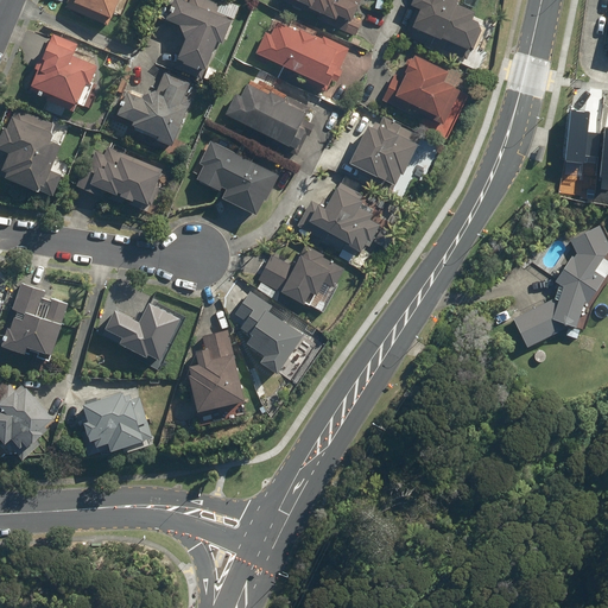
[(115,0),(68,0),(63,10),(103,27),(115,0)]
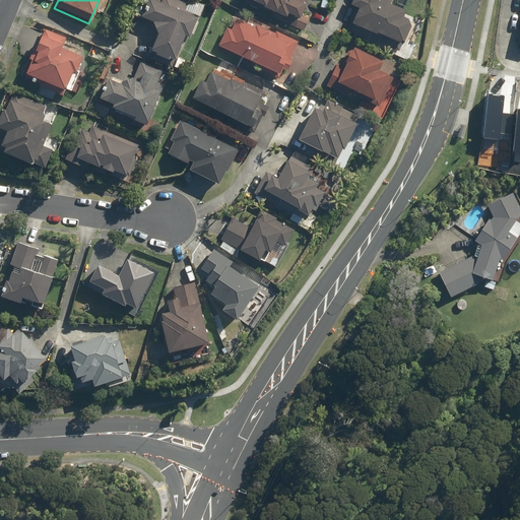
[(187,40),(196,16),(185,11),(188,3),(179,0),(158,0),(158,1),(154,0),(145,0),(138,17),(150,22),(157,36),(147,60),(170,69),(182,38),(187,40)]
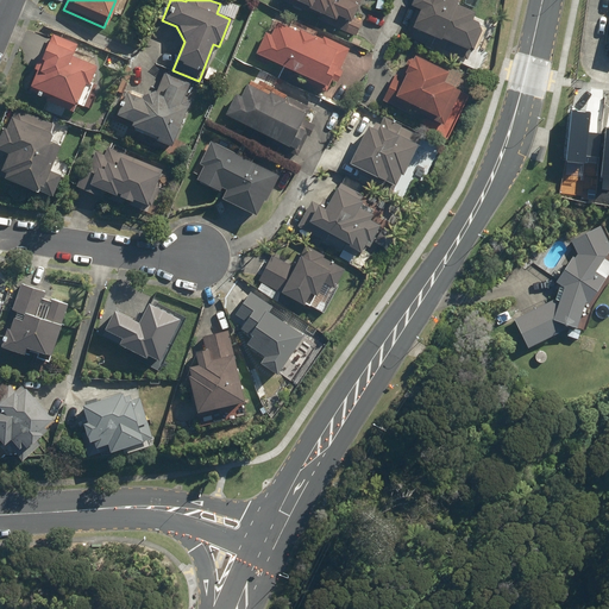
[(362,0),(282,0),(331,23),(333,18),(350,25),(362,0)]
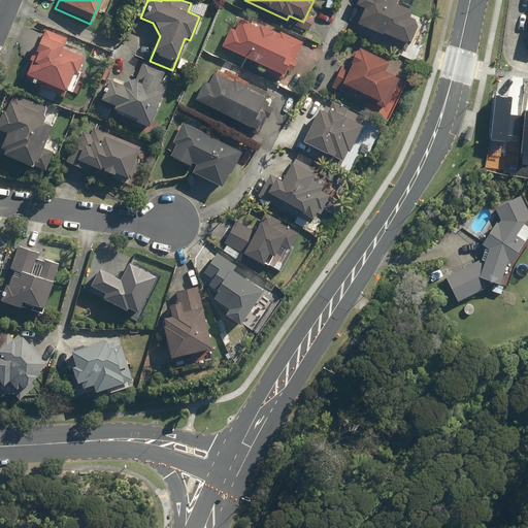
[(356,0),(354,7),(360,10),(350,31),(372,41),(373,39),(403,53),(417,23),(406,19),(409,11),(394,4),(395,0),(356,0)]
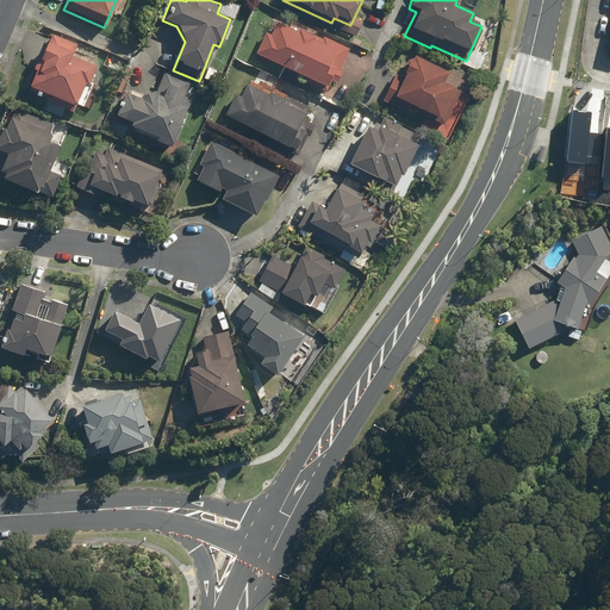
[(255,53),(324,88),(337,63),(342,66),(350,49),(319,33),(317,38),(273,17),(255,53)]
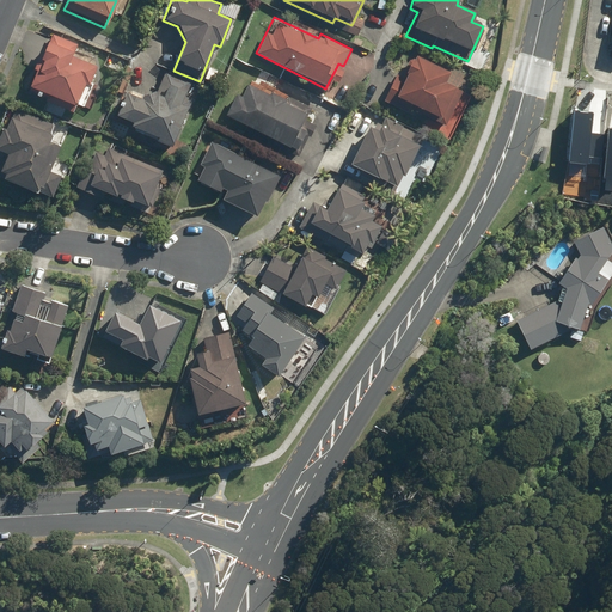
[(46,103),(78,115),(97,67),(73,57),(79,43),(50,32),(29,90),(48,97),(46,103)]
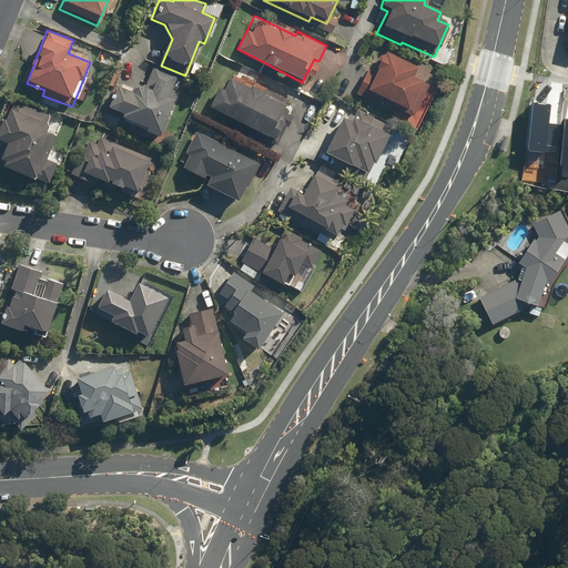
[(354,92),(381,105),(382,102),(413,118),(428,87),(411,78),(416,68),(383,50),(372,72),(366,69),(354,92)]
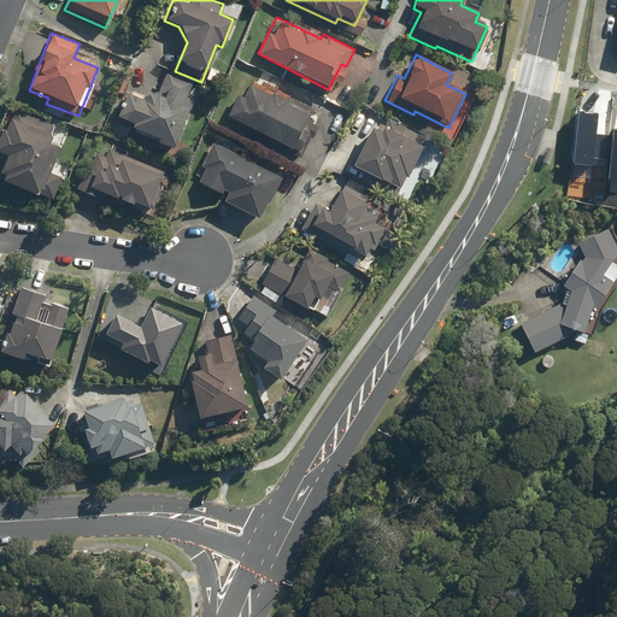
[(166,74),(157,93),(136,100),(125,95),(116,116),(129,123),(128,127),(171,148),(191,111),(182,106),(193,86),(166,74)]
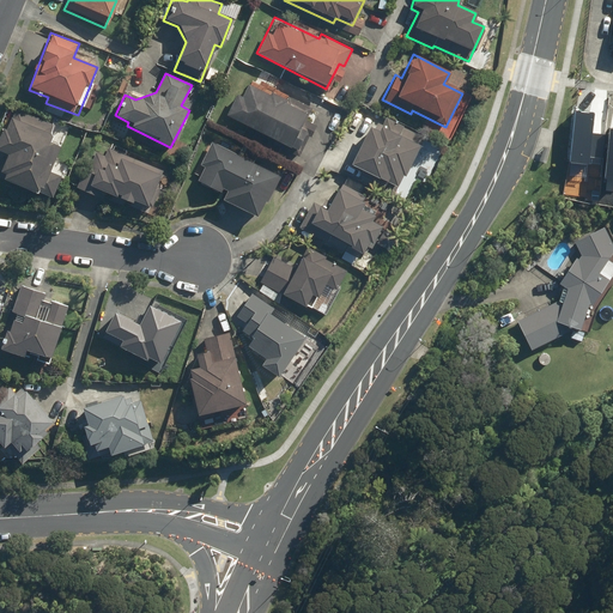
[(238,95),(226,116),(295,152),(305,133),(298,129),(305,114),(250,85),(243,98),(238,95)]
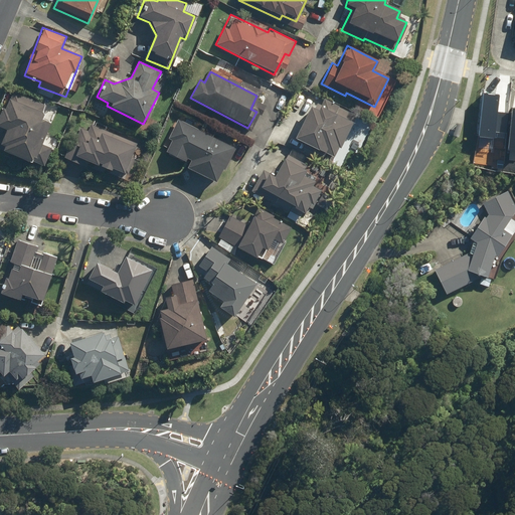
[(500,95),(484,94),(480,137),(496,138),(496,132),(507,133),(509,114),(498,113),(500,95)]
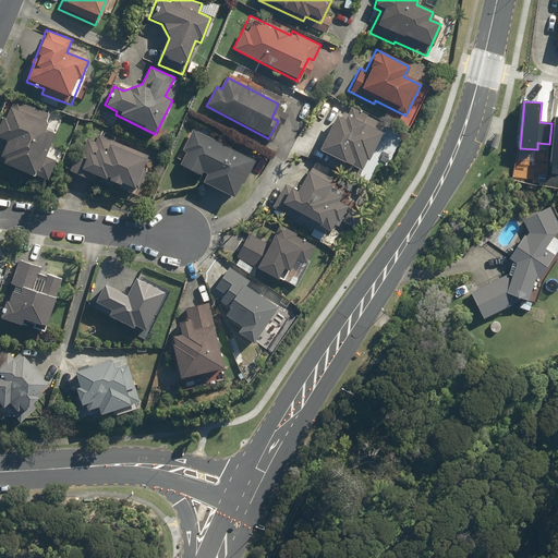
[(49,120),(11,102),(0,125),(0,138),(4,141),(0,150),(0,162),(33,178),(52,135),(44,132),(49,120)]
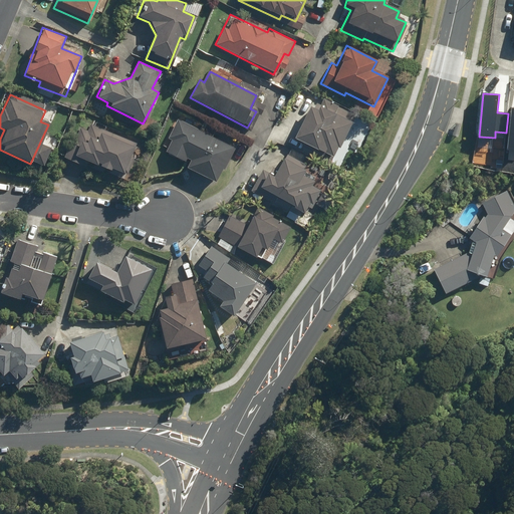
[(329,164),(354,115),(323,99),(319,106),(314,103),(312,108),(308,106),(291,138),(304,145),(302,150),(329,164)]
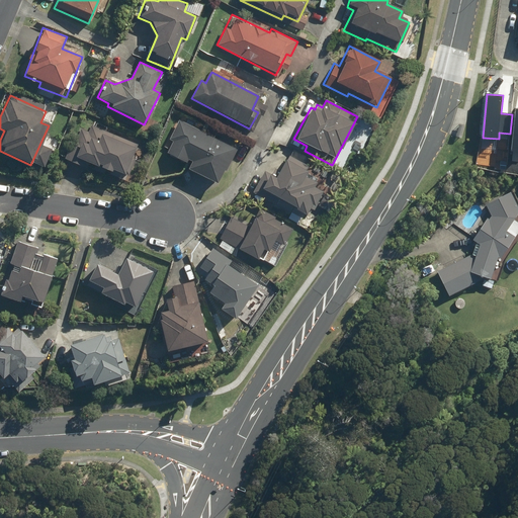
[(178,120),(162,151),(187,164),(185,168),(217,185),(235,151),(178,120)]
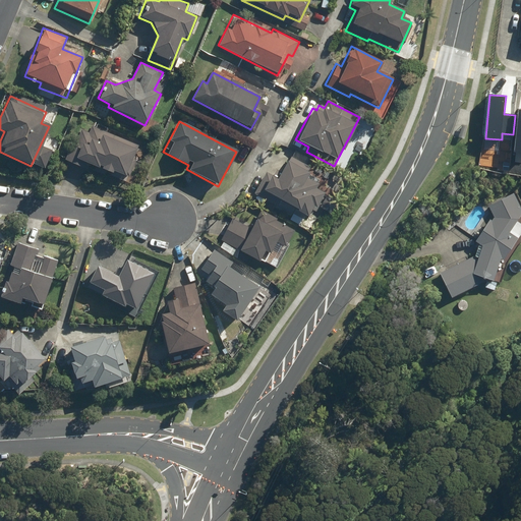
[(89,166),(111,175),(112,173),(122,177),(136,146),(88,123),(77,142),(74,141),(65,161),(87,171),(89,166)]
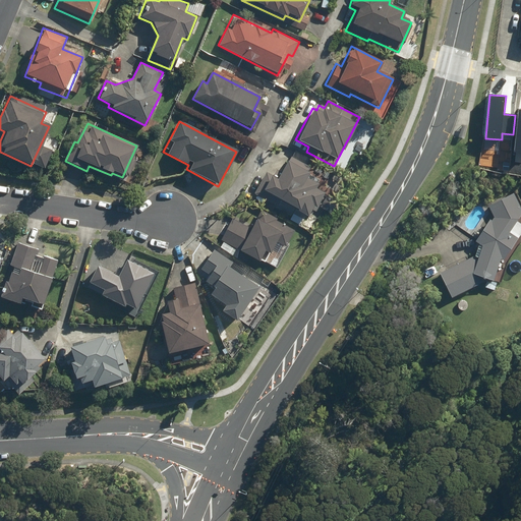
[(468,126),(464,124),(460,138),(464,139),(468,126)]
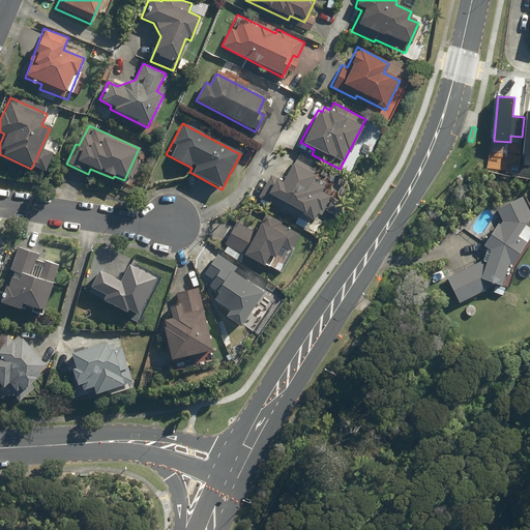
[(316,173),(292,159),(285,173),(280,170),(276,178),(270,174),(257,198),(281,210),(284,205),(313,221),(317,211),(321,213),(329,197),(320,192),(323,186),(312,180),(316,173)]
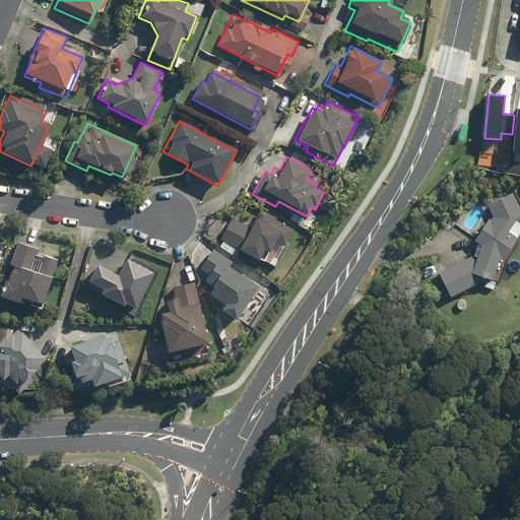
[(453,298),(478,285),(496,291),(506,259),(519,238),(519,224),(517,223),(519,218),(519,205),(514,193),(490,205),(496,217),(494,220),(491,218),(476,241),(479,243),(475,256),(441,273),(453,298)]
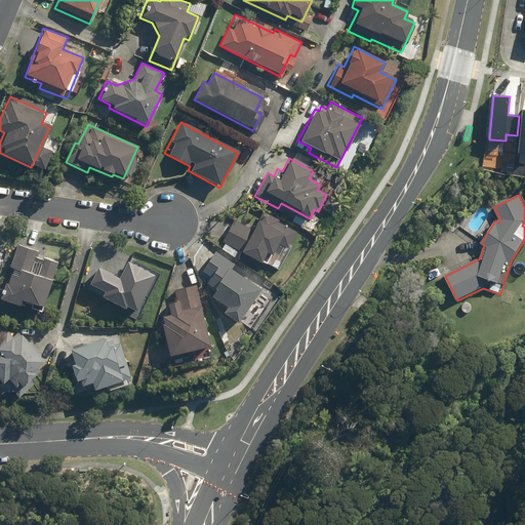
[(295,230),(261,211),(252,230),(232,219),(220,241),(260,261),(264,256),(278,264),(295,230)]
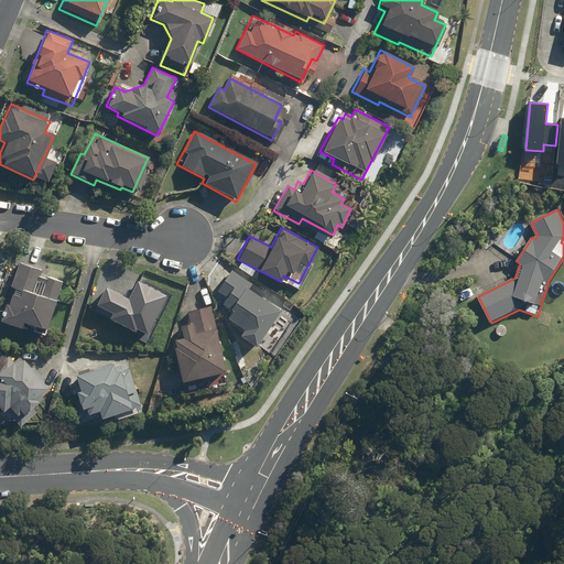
[(43,275),(45,270),(19,261),(0,320),(0,323),(21,329),(23,323),(34,326),(32,334),(46,338),(64,283),(43,275)]
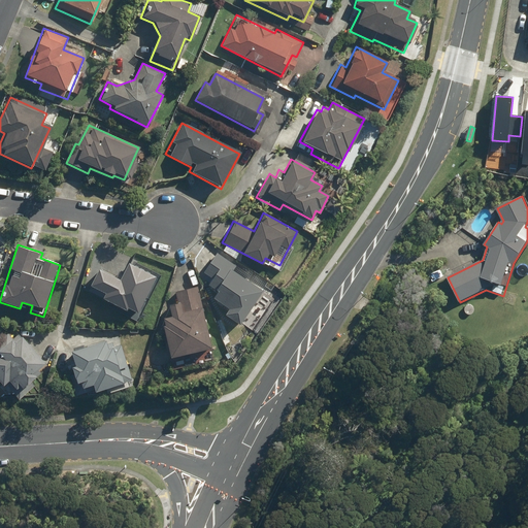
[(216,292),(211,299),(226,309),(223,315),(238,326),(261,292),(231,271),(234,266),(216,254),(203,272),(210,277),(205,285),(216,292)]
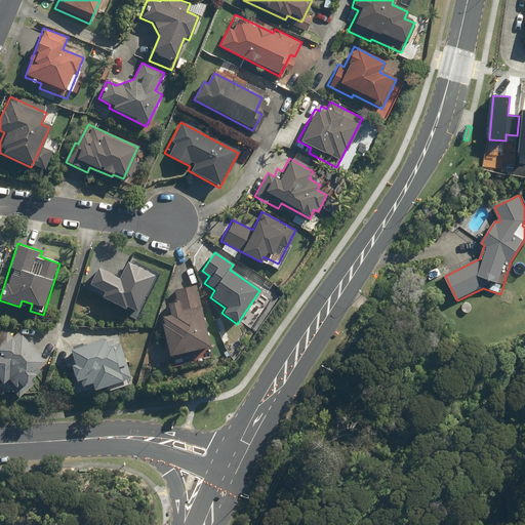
[(115,277),(99,269),(90,285),(136,311),(155,277),(129,263),(124,272),(119,270),(115,277)]
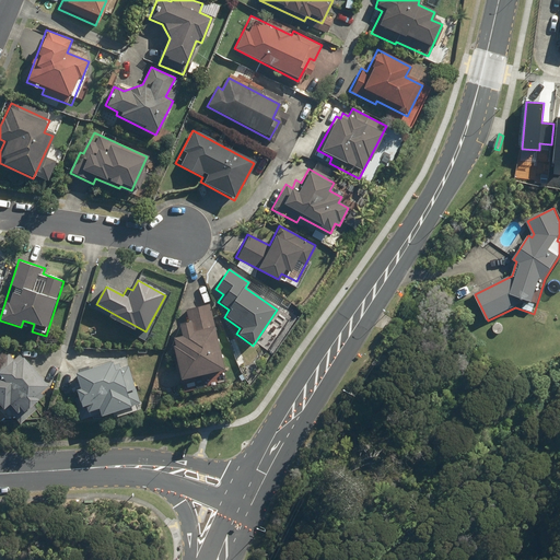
[(189,321),(175,324),(177,334),(170,336),(178,380),(224,370),(210,303),(186,308),(189,321)]
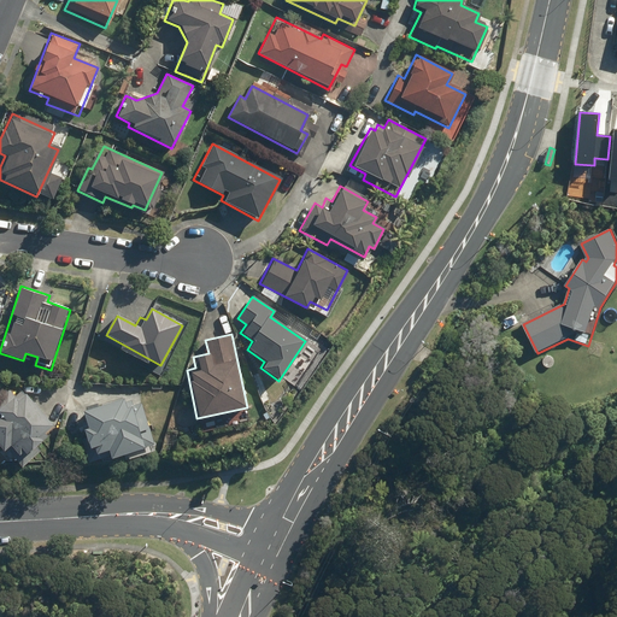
[(50,425),(22,391),(15,397),(7,386),(0,391),(0,451),(1,452),(5,450),(19,466),(39,451),(35,446),(41,441),(36,436),(50,425)]
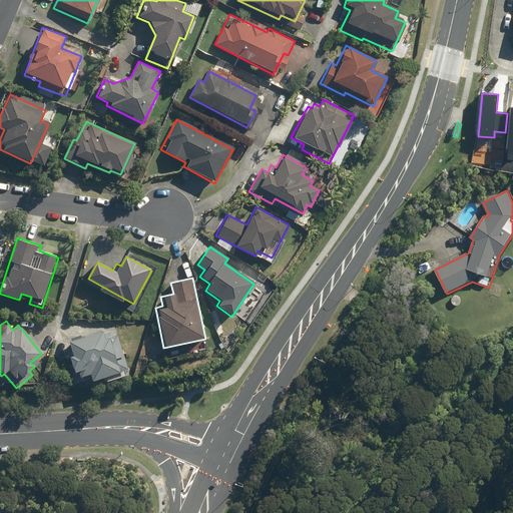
[(61,343),(72,384),(88,379),(89,383),(119,375),(115,361),(124,359),(117,334),(103,338),(101,331),(61,343)]
